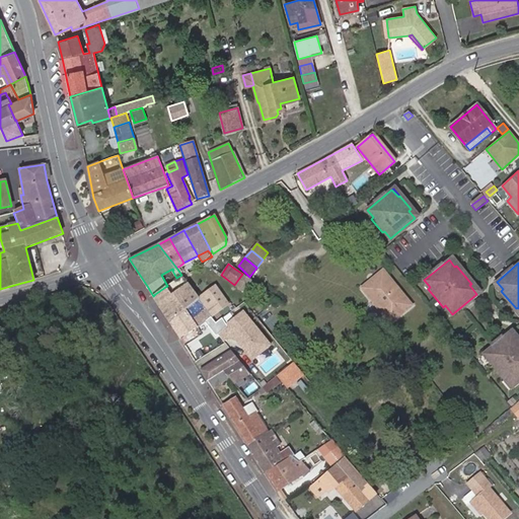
[(181,265),(176,268),(181,275),(186,271),(181,265)]
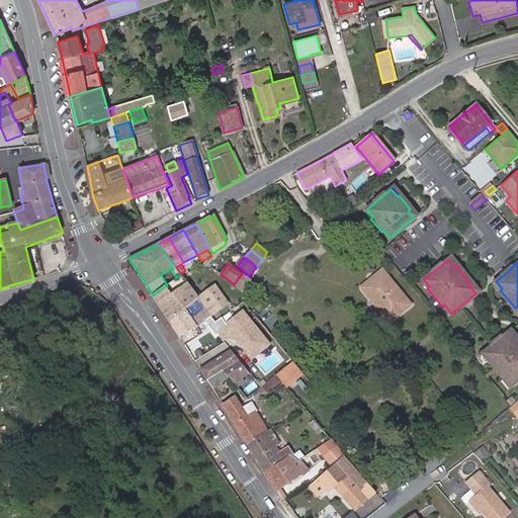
[(382,269),(360,287),(380,312),(384,309),(393,319),(411,305),(382,269)]
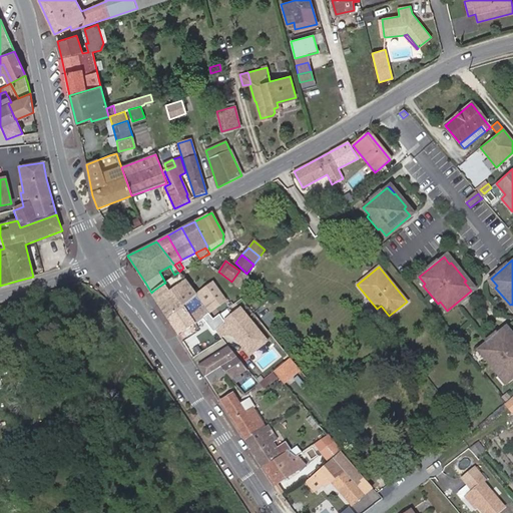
[(239,271),(231,282),(244,291),(251,281),(248,278),(246,276),(239,271)]
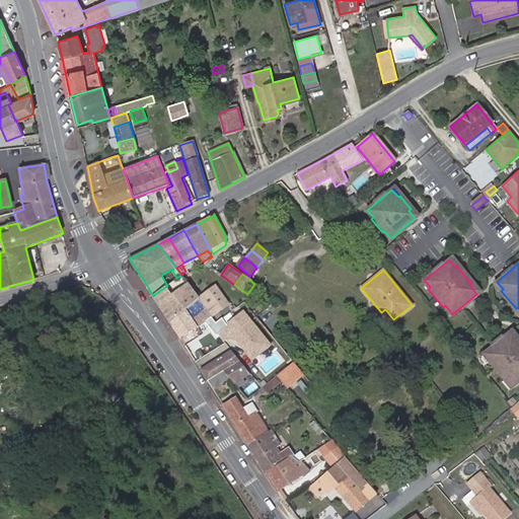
[(165,287),(155,294),(161,303),(158,305),(170,322),(199,298),(199,297),(188,283),(171,295),(165,287)]
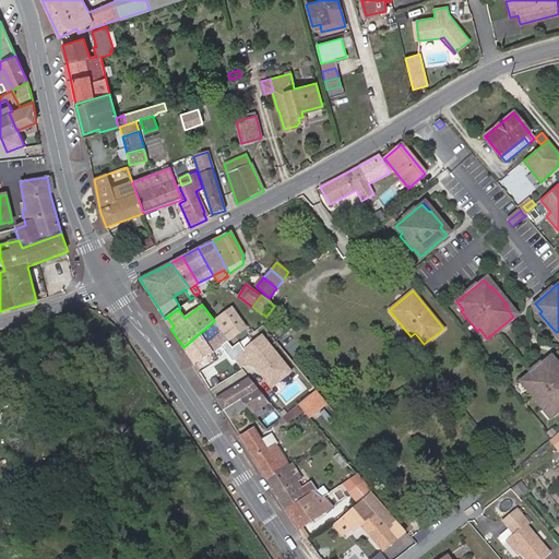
[(274,306),(266,317),(270,319),(277,308),(274,306)]
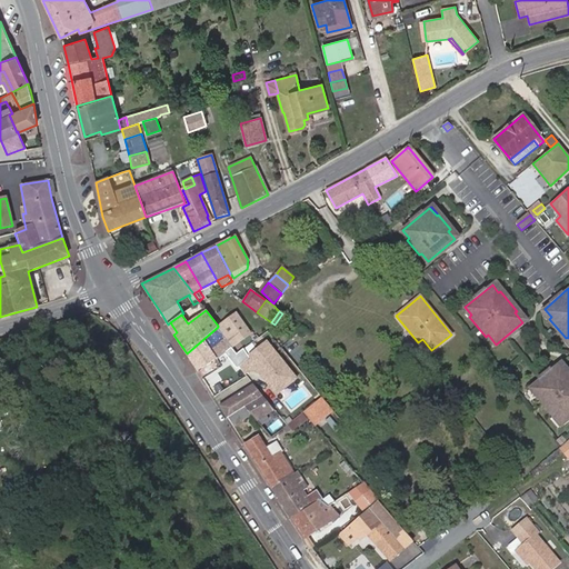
[(517,311),(515,312),(522,322),(525,320),(517,311)]
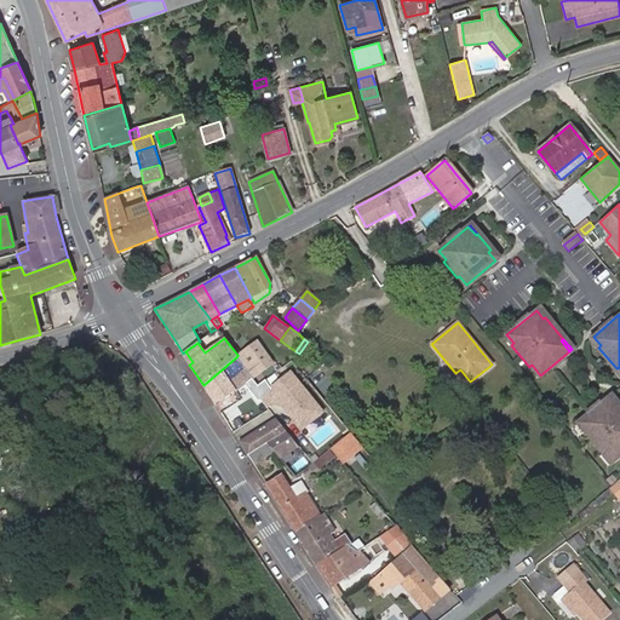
[(237,356),(253,378),(273,363),(256,342),(237,355),(237,356)]
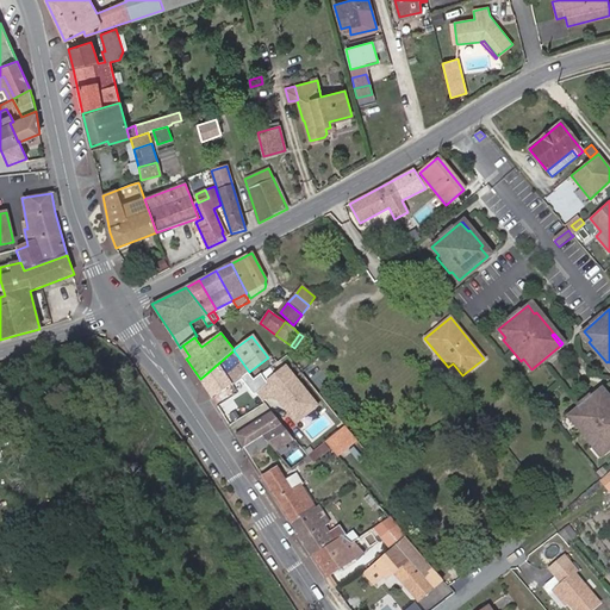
[(182,346),(180,348),(186,359),(190,356),(182,346)]
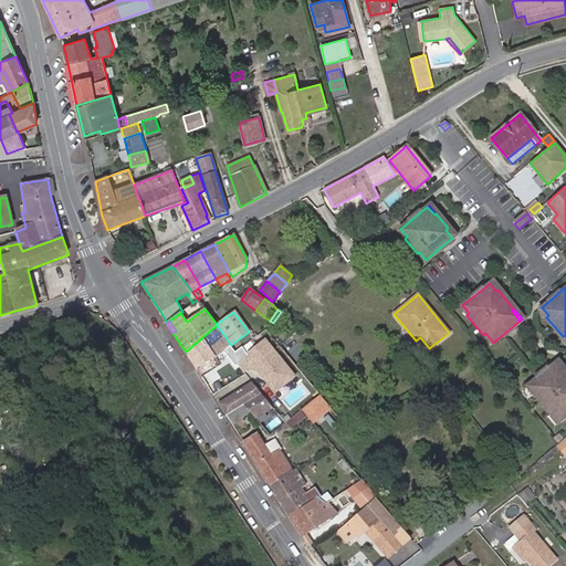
[(186,352),(196,368),(216,356),(227,347),(231,345),(217,325),(186,352)]
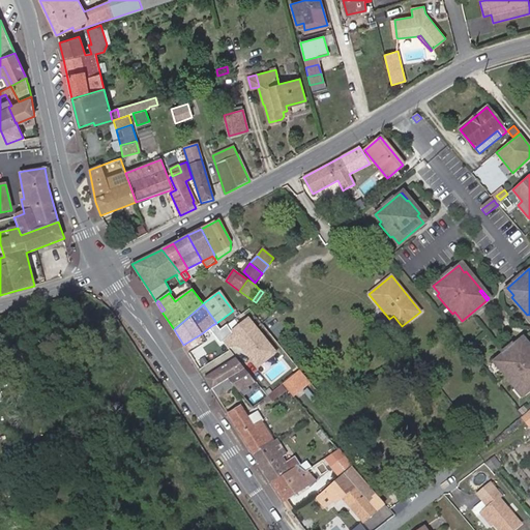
[(454,312),(452,314),(460,322),(462,321),(454,312)]
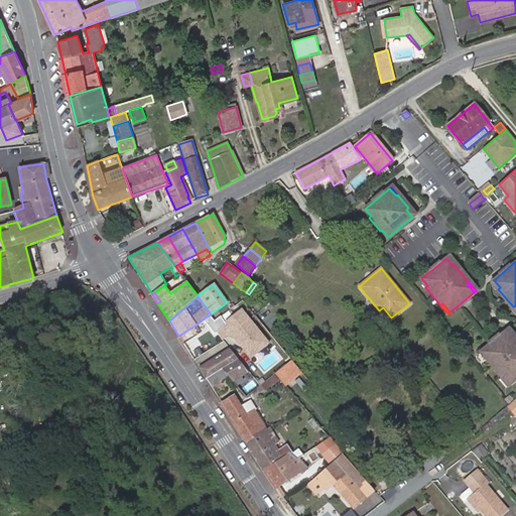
[(383,307),(379,310),(388,320),(391,317),(383,307)]
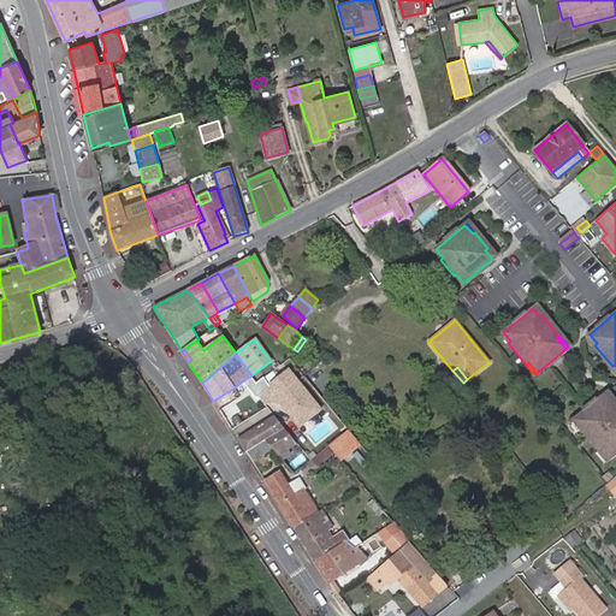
[(288,372),(270,388),(271,389),(260,397),(265,404),(273,398),(285,402),(291,404),(288,413),(300,427),(319,410),(288,372)]
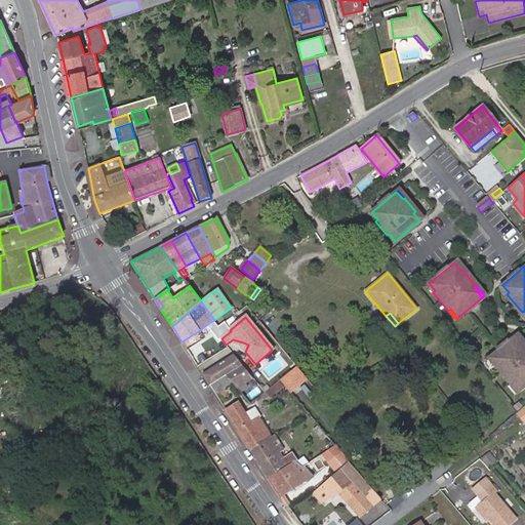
[(214,320),(210,322),(215,331),(219,329),(218,327),(214,320)]
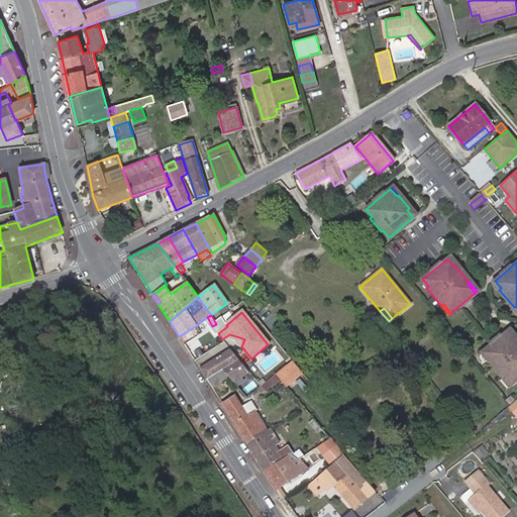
[(215,331),(223,326),(219,319),(215,322),(216,324),(212,326),(215,331)]
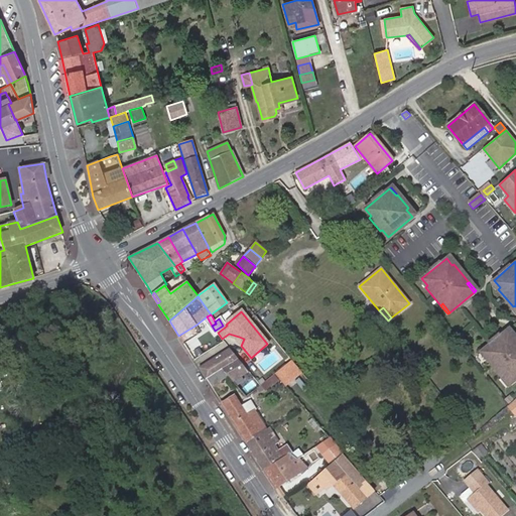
[(507,330),(483,350),(489,357),(487,358),(502,376),(503,375),(510,384),(515,378),(515,336),(513,337),(507,330)]
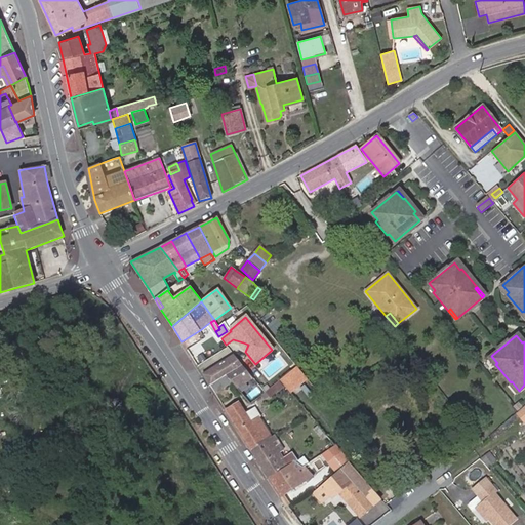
[(203,374),(210,386),(226,375),(232,382),(237,388),(252,378),(234,355),(203,374)]
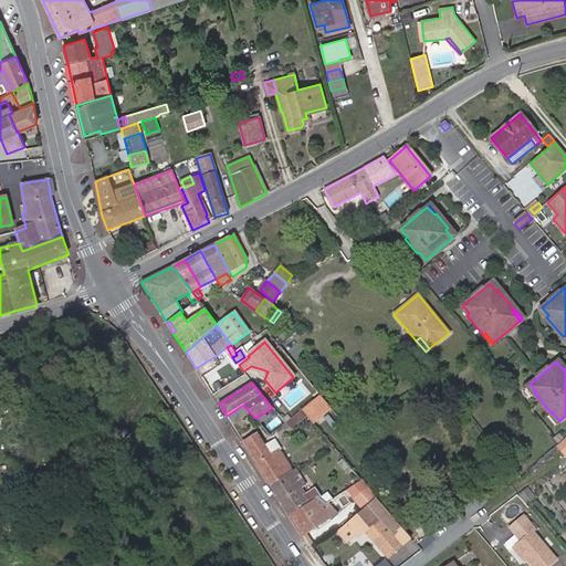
[(320,395),(302,410),(313,423),(331,409),(320,395)]
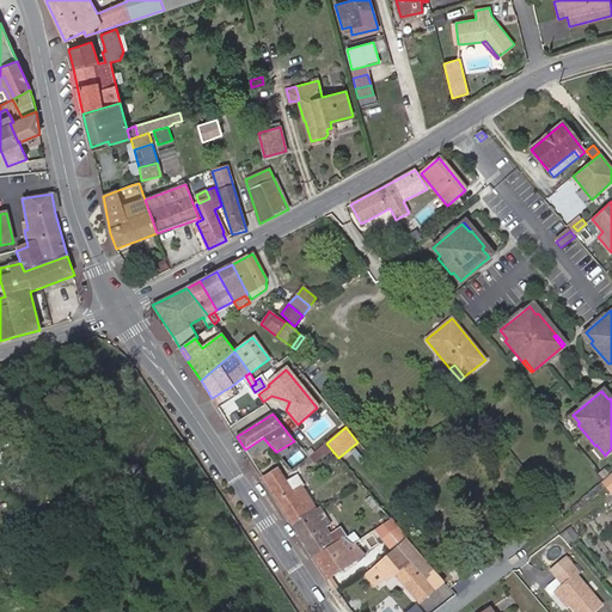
[(245,450),(250,459),(270,446),(263,438),(245,450)]
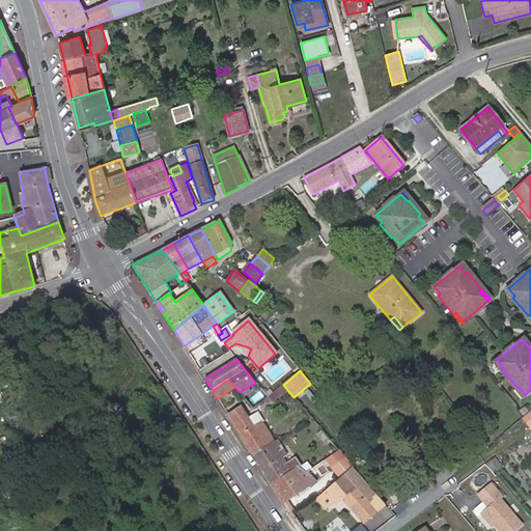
[(518,386),(516,387),(524,396),(525,395),(518,386)]
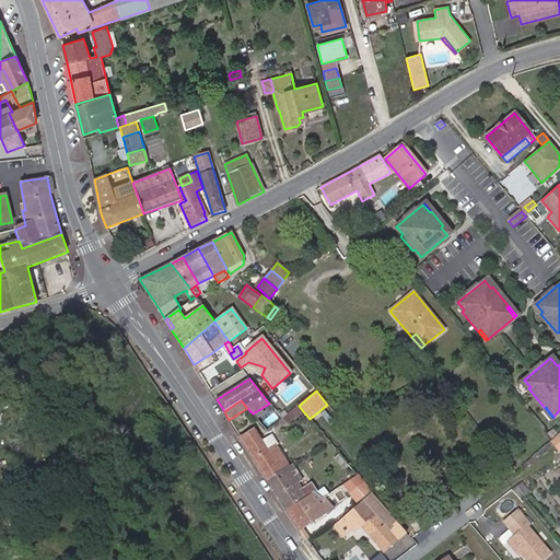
[(255,429),(241,438),(267,479),(280,471),(284,468),(289,466),(276,445),(278,443),(272,434),(261,441),(255,429)]
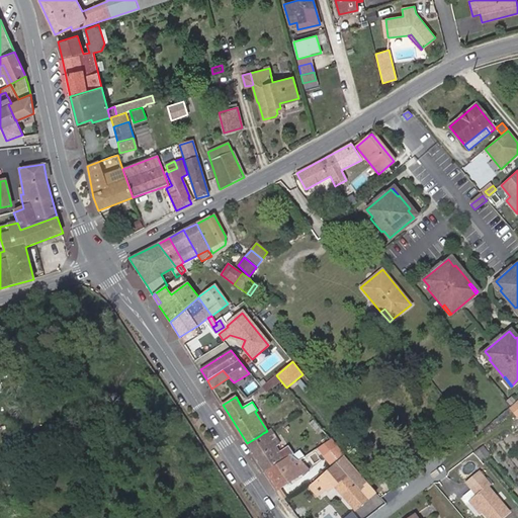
[(517,400),(510,407),(509,408),(517,417),(517,416),(517,400)]
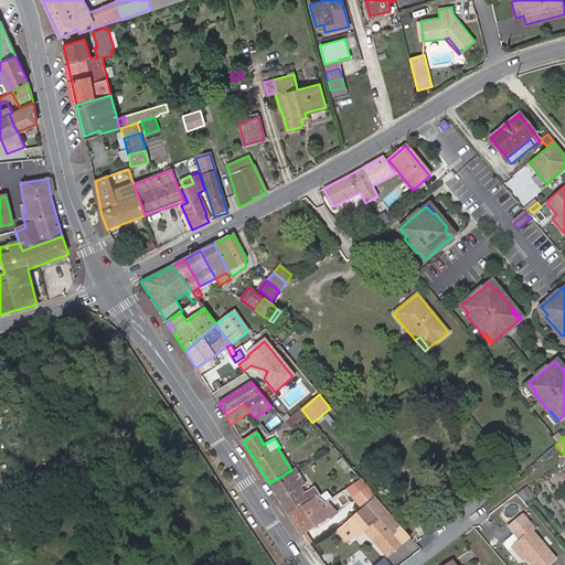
[(342,457),(337,462),(354,482),(359,478),(342,457)]
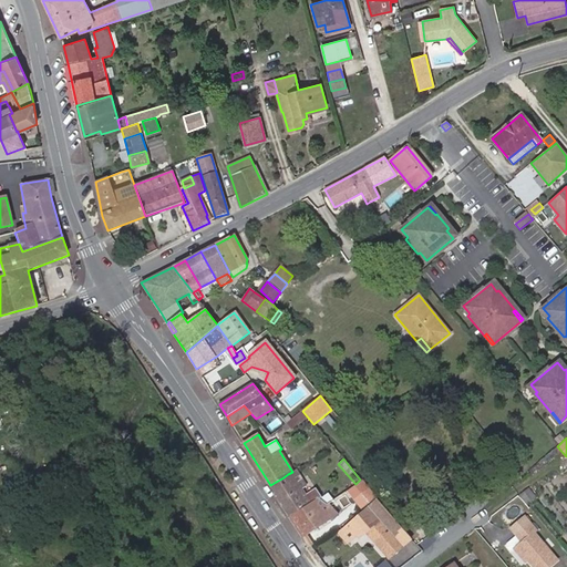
[(284,477),(270,485),(290,516),(310,503),(301,488),(307,485),(299,474),(291,480),(287,483),(284,477)]
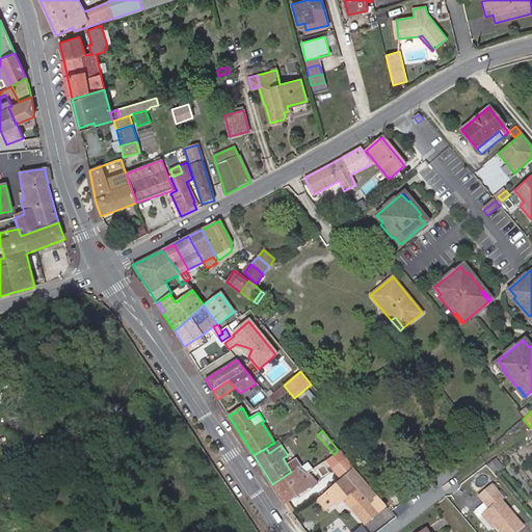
[(326,461),(333,470),(346,459),(340,452),(326,461)]
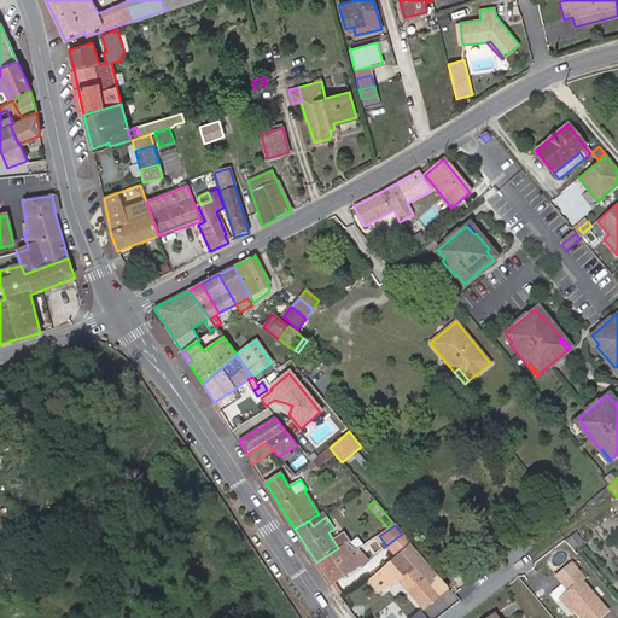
[(402,534),(386,546),(394,554),(409,542),(402,534)]
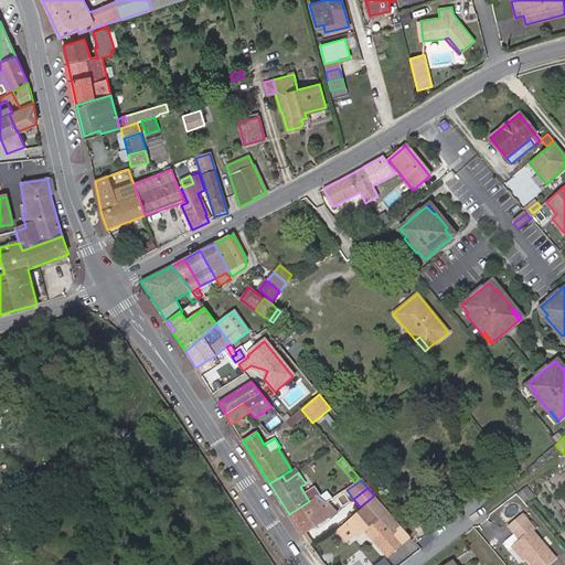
[(327,492),(319,498),(326,502),(331,499),(327,492)]
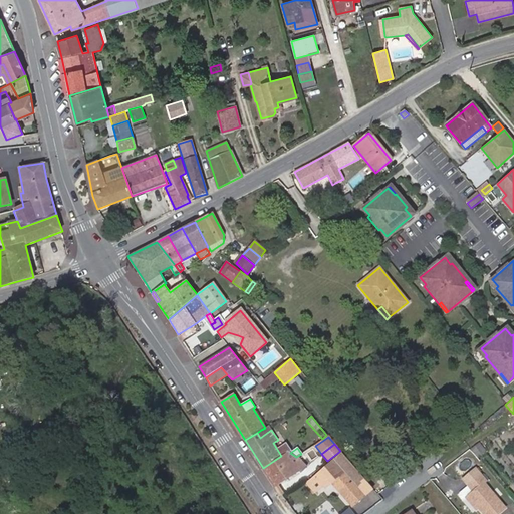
[(312,474),(326,490),(335,482),(338,486),(336,488),(352,506),(364,495),(357,487),(365,480),(340,451),(327,461),(312,474)]
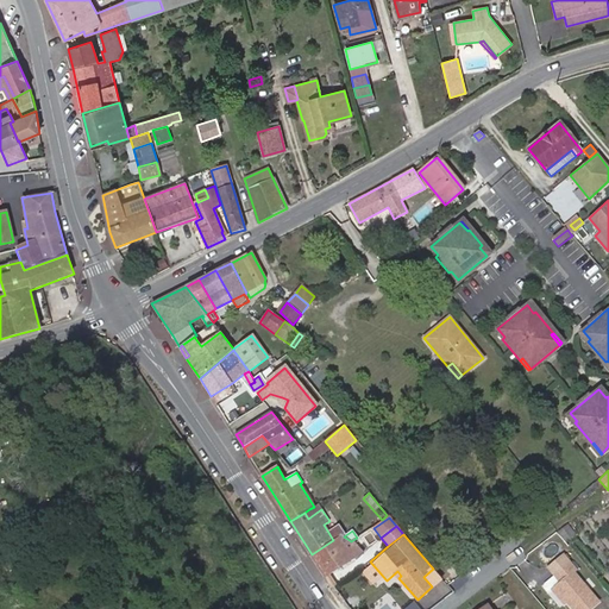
[(333,540),(312,554),(326,576),(353,558),(355,559),(363,553),(356,546),(351,541),(344,537),(341,535),(333,540)]
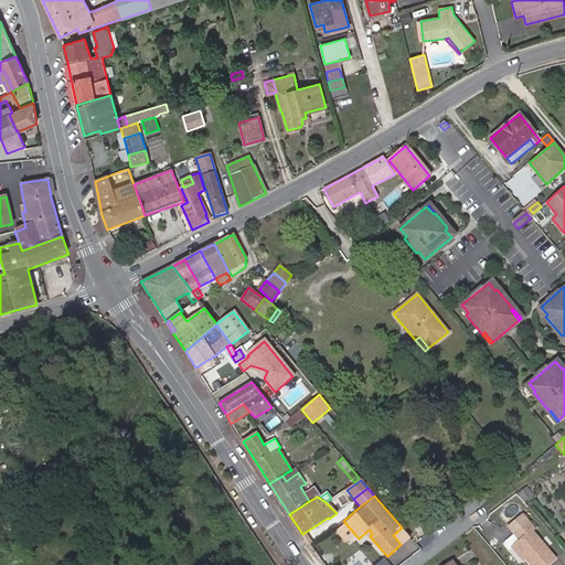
[(523,515),(509,526),(514,533),(504,542),(503,545),(508,550),(511,547),(515,544),(526,557),(525,558),(531,564),(546,564),(555,558),(532,531),(534,529),(523,515)]
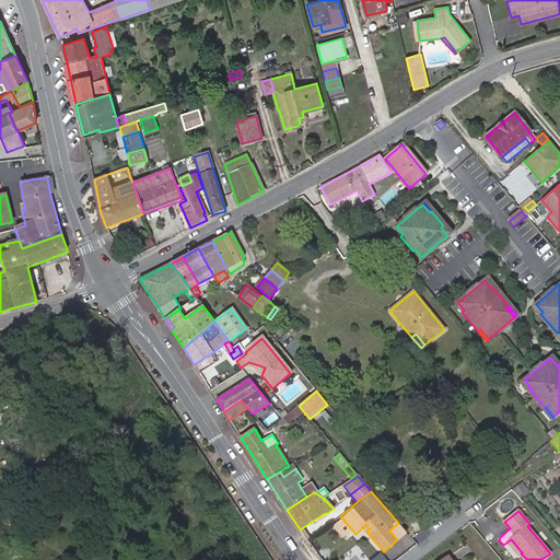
[(389,531),(397,539),(406,532),(398,523),(389,531)]
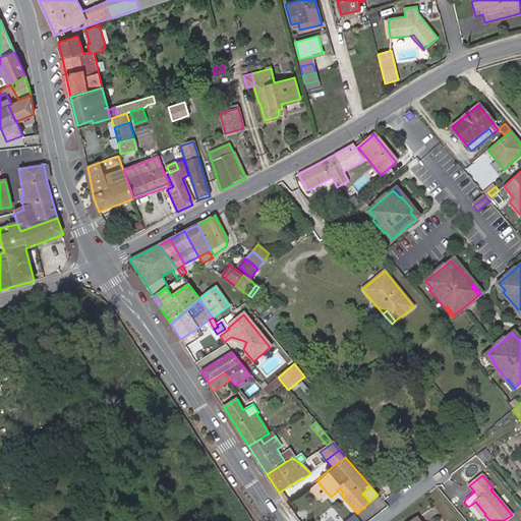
[(485,514),(475,502),(471,505),(481,517),(484,515),(485,514)]
